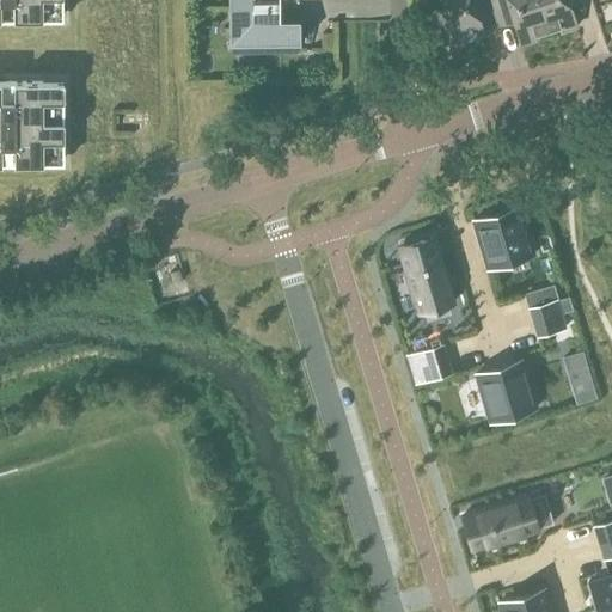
[(0,0),(0,19),(62,20),(61,0),(0,0)]
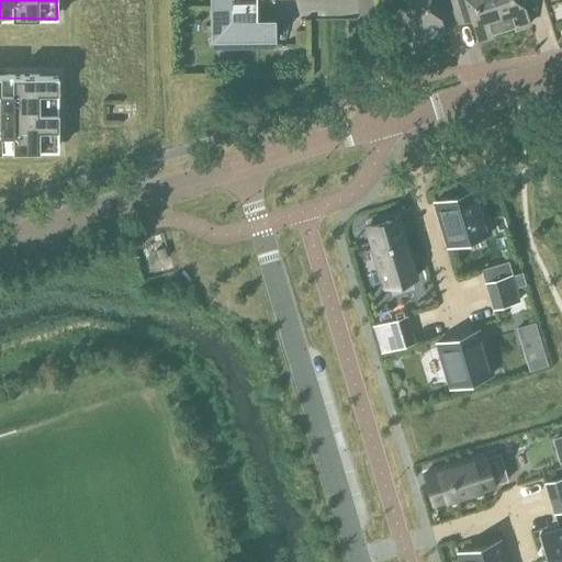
[(439,14),(452,10),(449,0),(405,0),(413,25),(409,26),(415,45),(429,41),(428,36),(445,31),(439,14)]
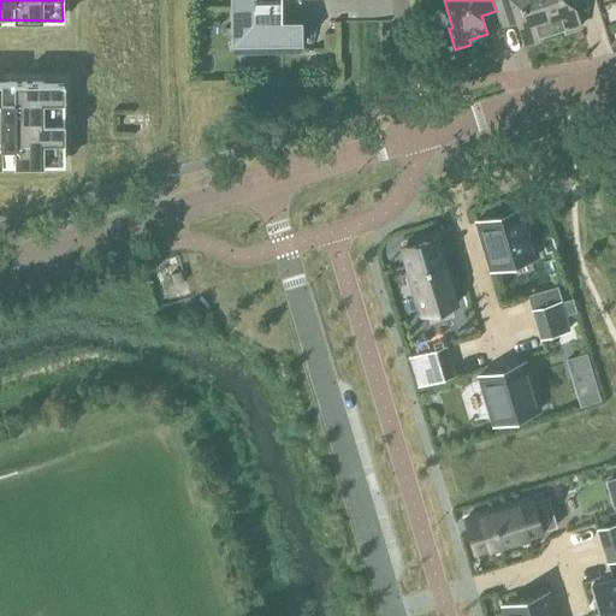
[(492,0),(496,11),(501,27),(516,23),(523,46),(540,40),(539,35),(551,31),(542,0),(492,0)]
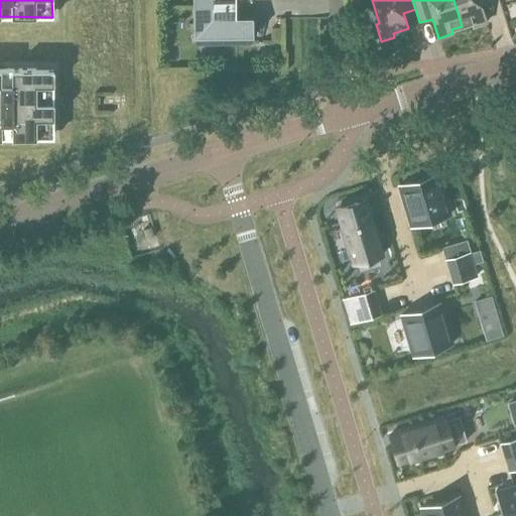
[(454,0),(462,26),(472,23),(473,27),(487,23),(480,0),(454,0)]
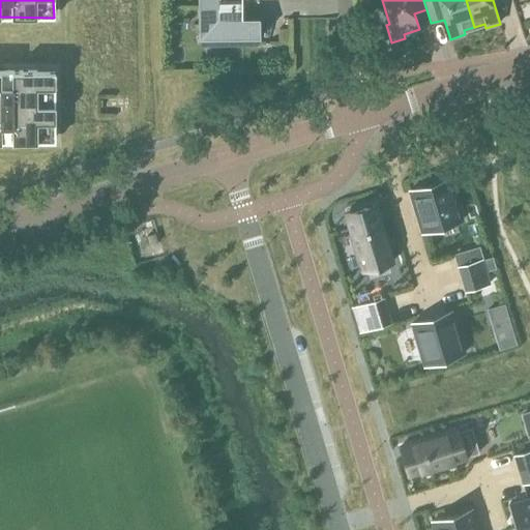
[(242,19),(241,6),(198,7),(198,37),(260,37),(260,18),(242,19)]
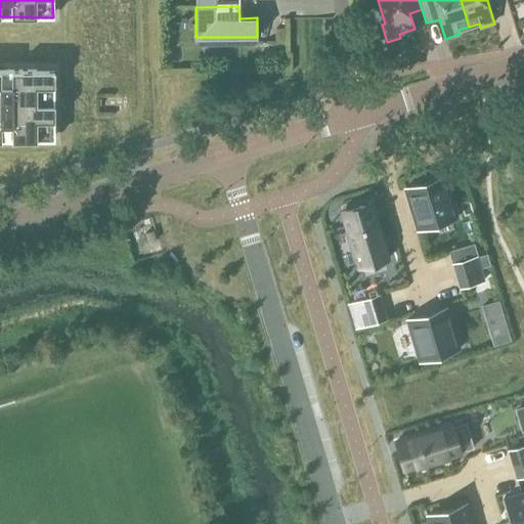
[(0,140),(54,140),(54,70),(0,70),(0,140)]
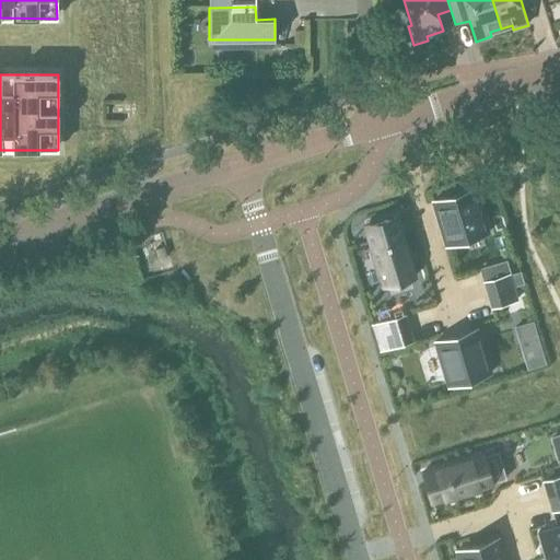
[(476,188),(432,201),(445,245),(489,232),(476,188)]
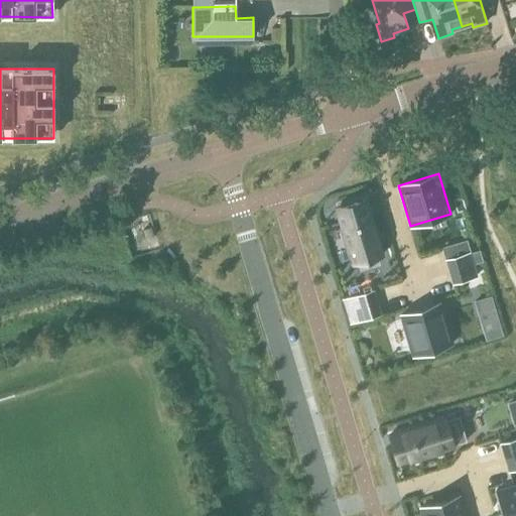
[(365,200),(337,209),(353,264),(382,255),(365,200)]
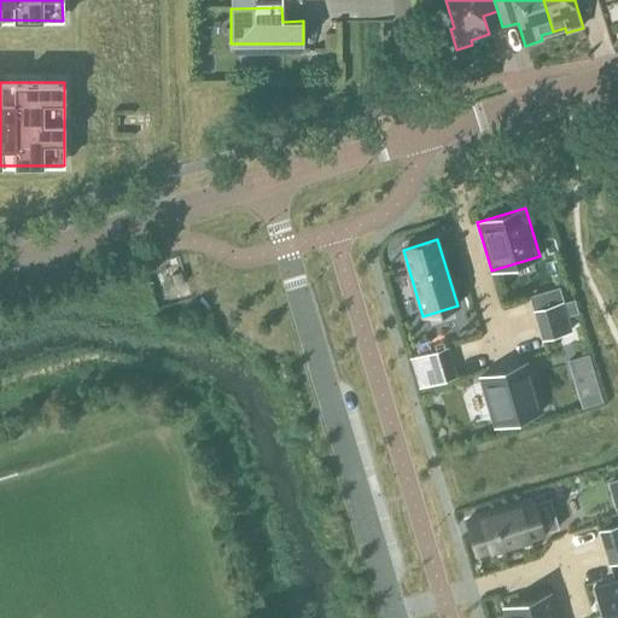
[(172,275),(175,287),(184,284),(181,273),(172,275)]
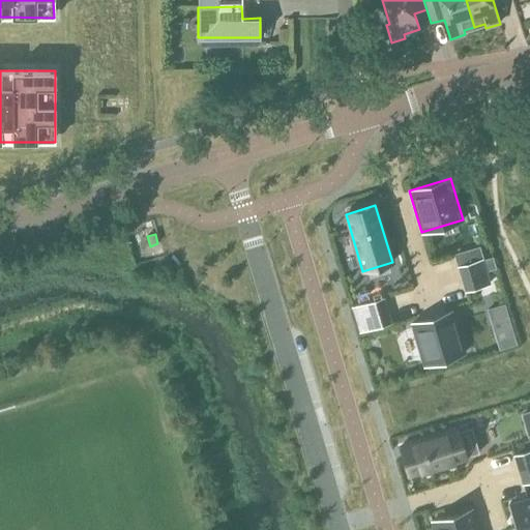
[(482,260),(458,267),(462,278),(487,271),(482,260)]
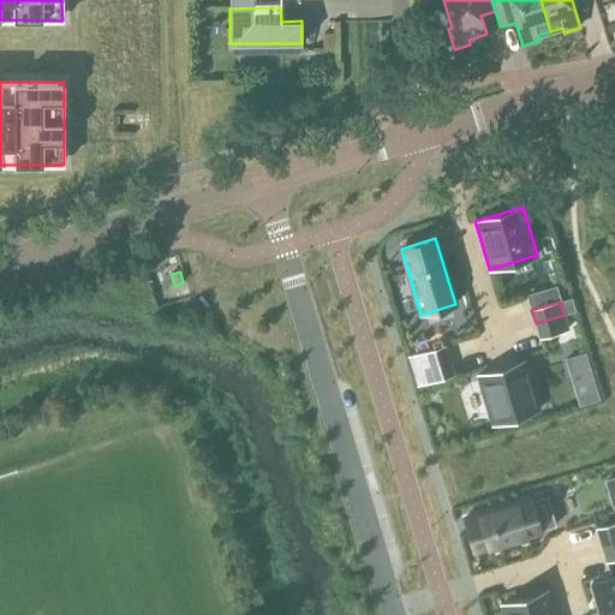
[(565,315),(536,323),(539,338),(568,329),(565,315)]
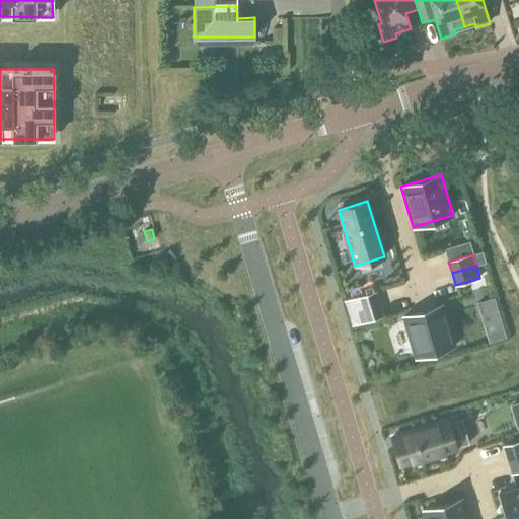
[(379,303),(355,311),(359,322),(382,315),(379,303)]
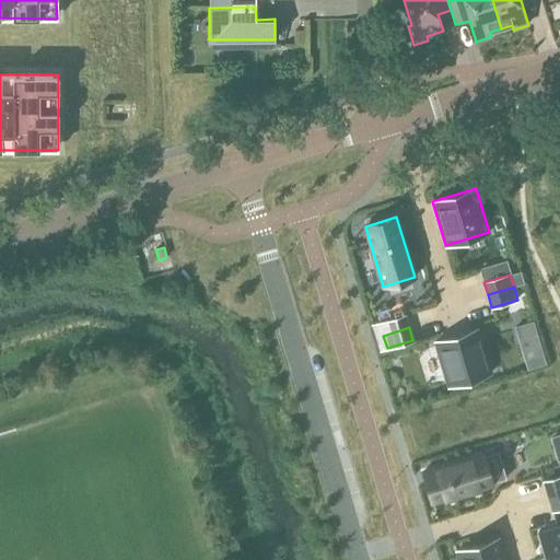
[(478,329),(434,342),(447,386),(491,373),(478,329)]
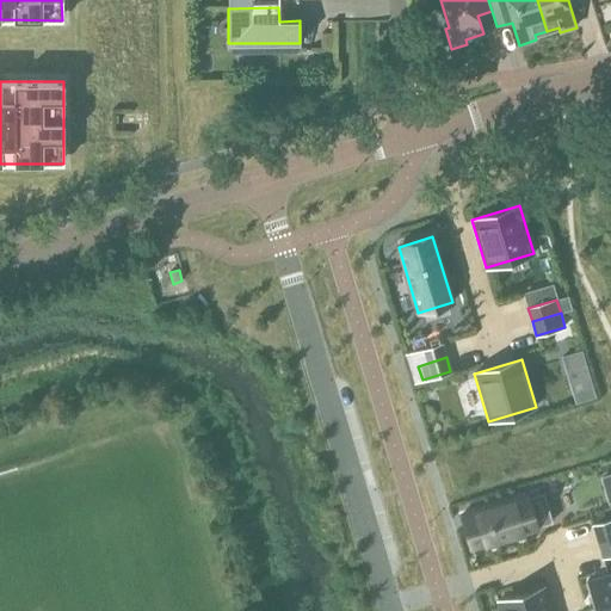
[(526,495),(461,514),(471,549),(537,529),(536,526),(553,522),(543,493),(528,498),(526,495)]
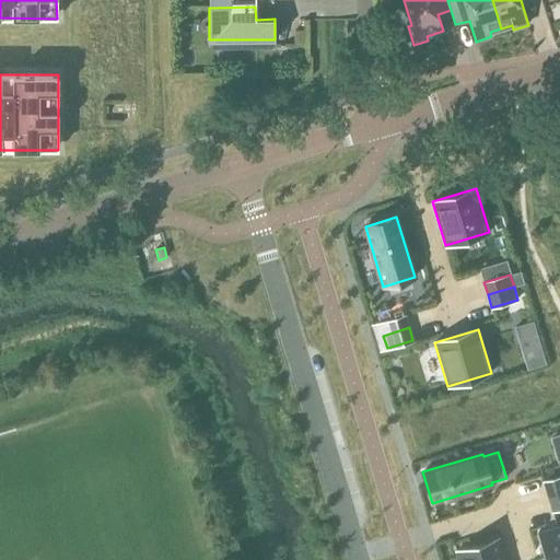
[(559,476),(544,481),(548,499),(559,494),(559,476)]
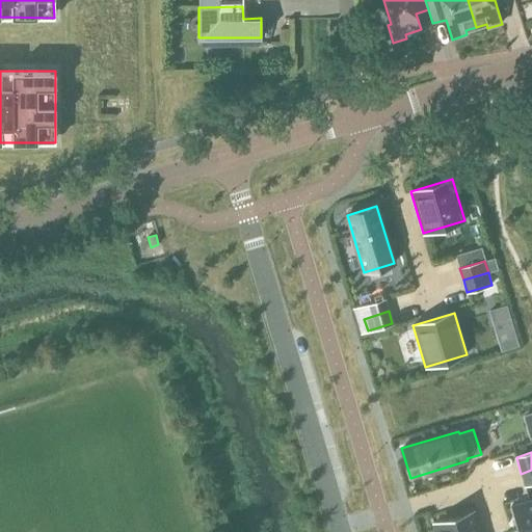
[(531,470),(521,474),(525,485),(531,482),(531,470)]
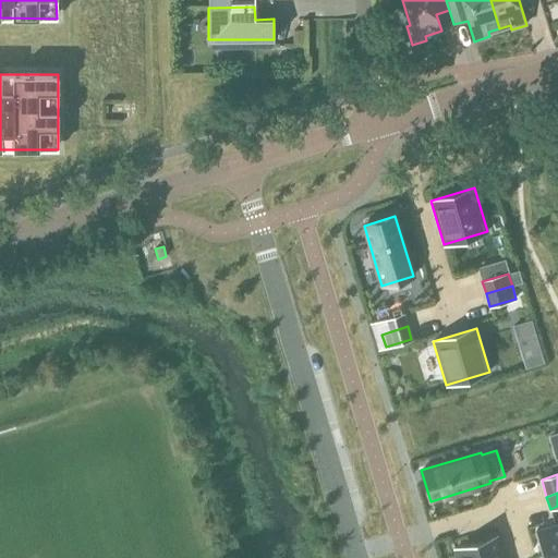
[(557,557),(557,523),(536,530),(544,557),(557,557)]
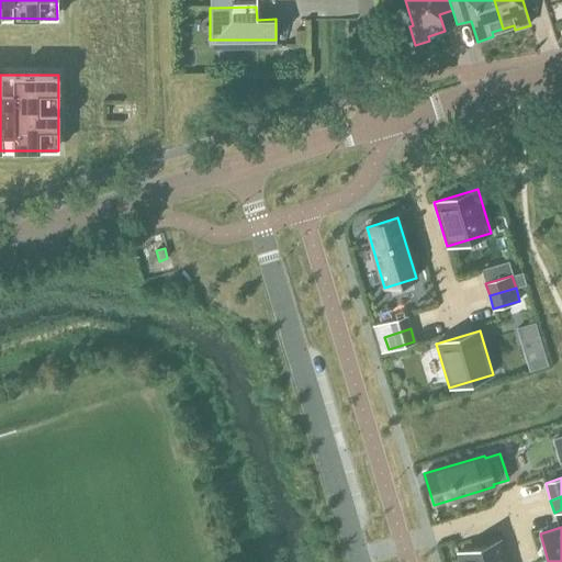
[(507,561),(501,540),(457,553),(459,561),(507,561)]
